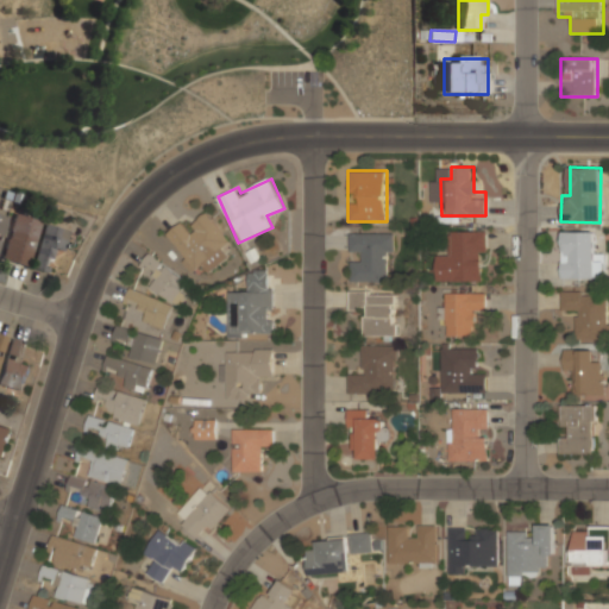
[(39,220),(14,214),(2,261),(27,267),(39,220)]
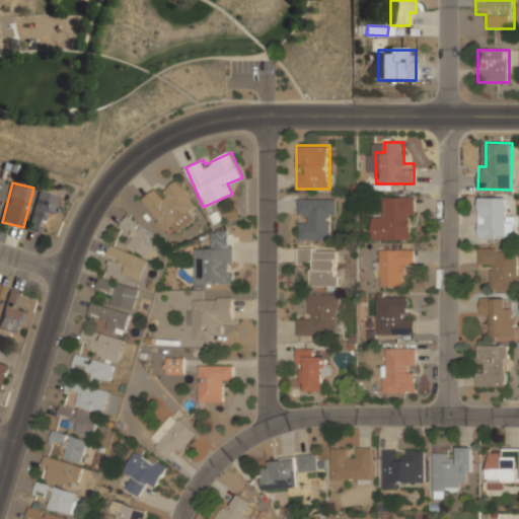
[(162,232),(171,225),(176,232),(195,220),(189,211),(196,206),(179,182),(161,195),(156,189),(140,200),(162,232)]
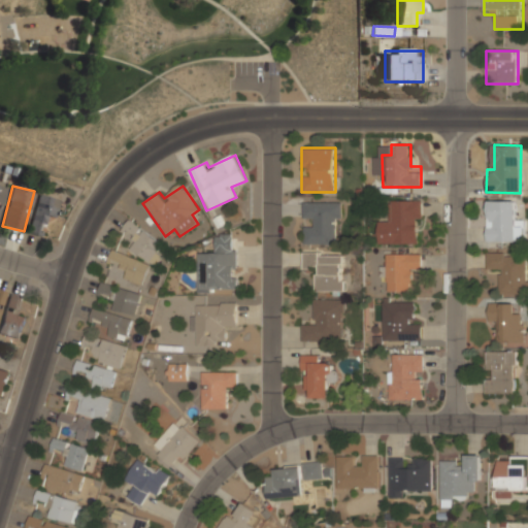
[(55,220),(61,200),(39,194),(27,232),(39,236),(45,217),(55,220)]
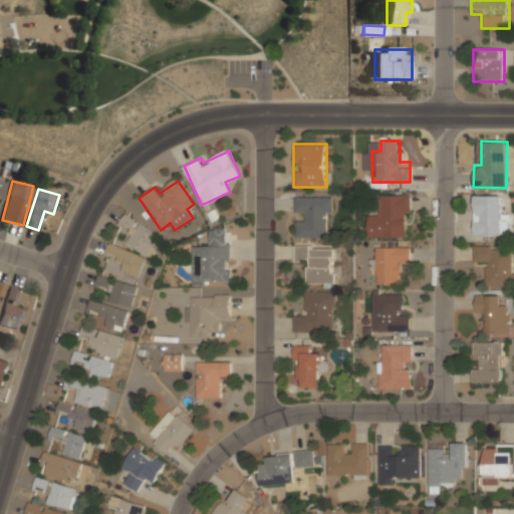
[(411,237),(410,195),(377,195),(377,216),(366,216),(366,237),(411,237)]
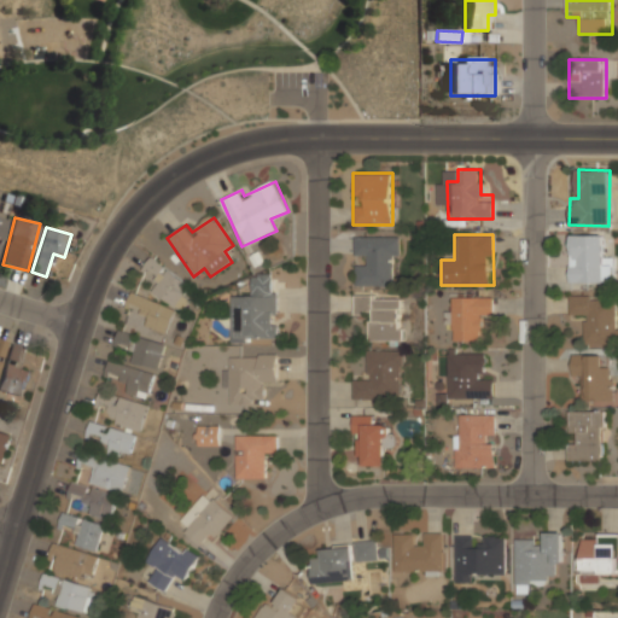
[(569,283),(612,283),(612,258),(602,258),(602,234),(569,234),(569,283)]
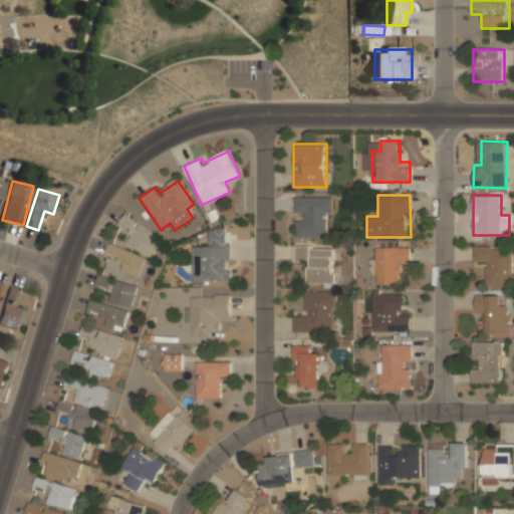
[(295,238),(321,238),(321,226),(331,226),(331,197),(295,197),(295,238)]
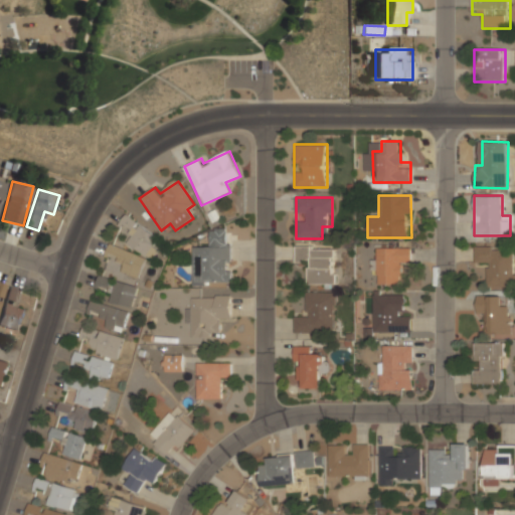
[(133,234),(128,241),(150,261),(159,250),(151,243),(156,236),(128,212),(119,223),(133,234)]
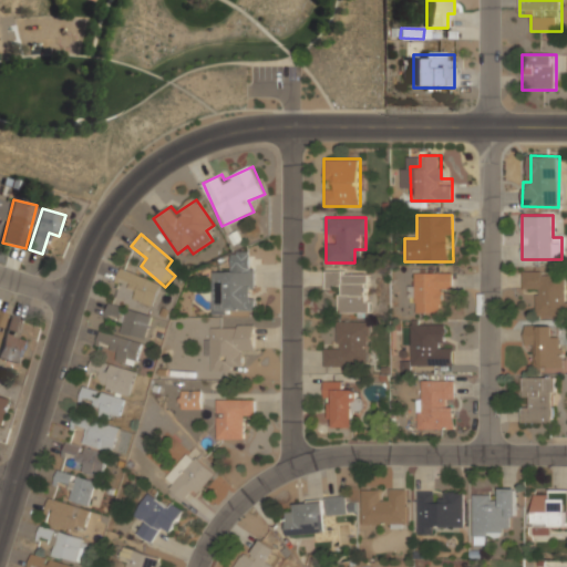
[(232,251),(232,272),(210,272),(210,315),(254,315),(254,251),(232,251)]
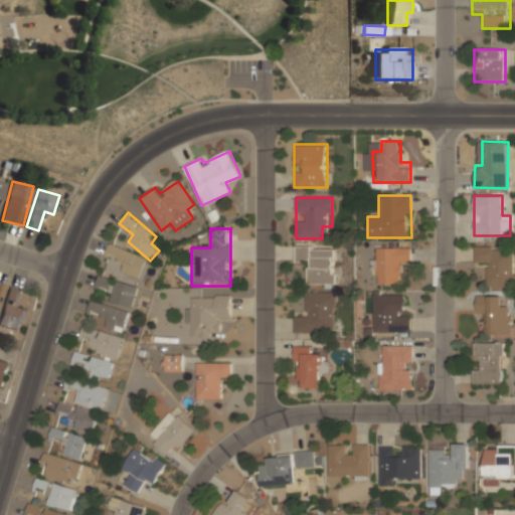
[(121,271),(139,279),(148,259),(111,242),(106,252),(125,262),(121,271)]
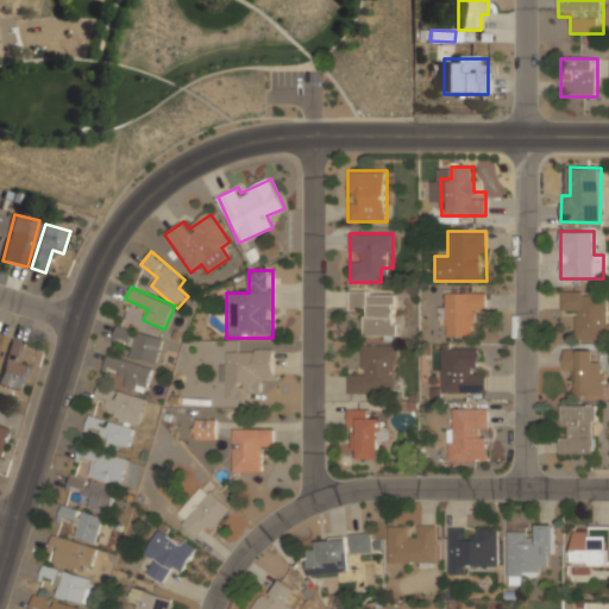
[(349,292),(350,311),(362,311),(362,338),(397,337),(396,290),(349,292)]
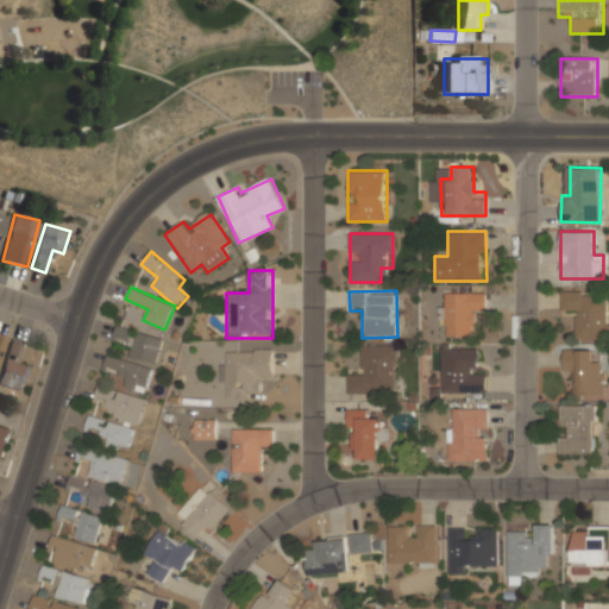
[(444,337),(473,337),(473,308),(487,308),(487,292),(444,292),(444,337)]
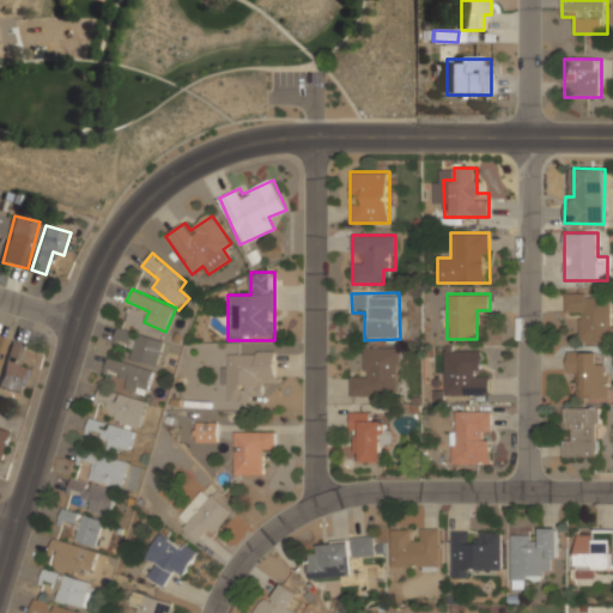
[(578,316),(578,343),(611,343),(611,293),(565,295),(565,316),(578,316)]
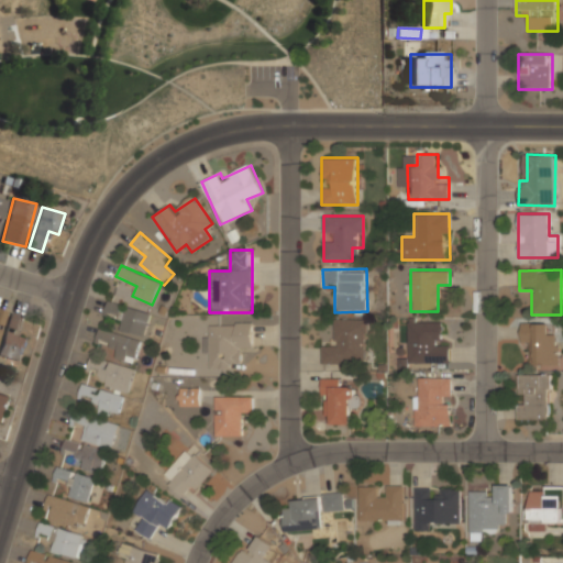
[(106,312),(122,316),(119,330),(144,335),(151,311),(108,301),(106,312)]
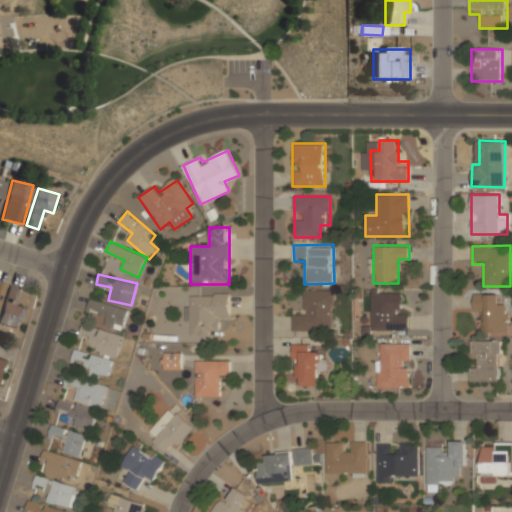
[(16,303),(21,288),(9,285),(0,316),(0,323),(19,330),(26,306),(16,303)]
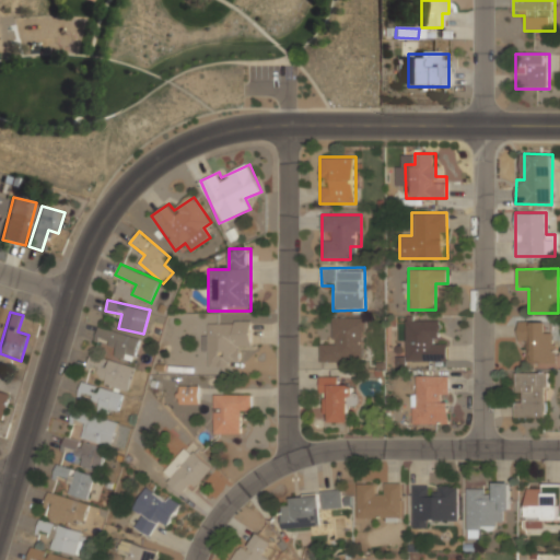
[(364,318),(331,318),(333,343),(319,343),(319,362),(364,362),(364,318)]
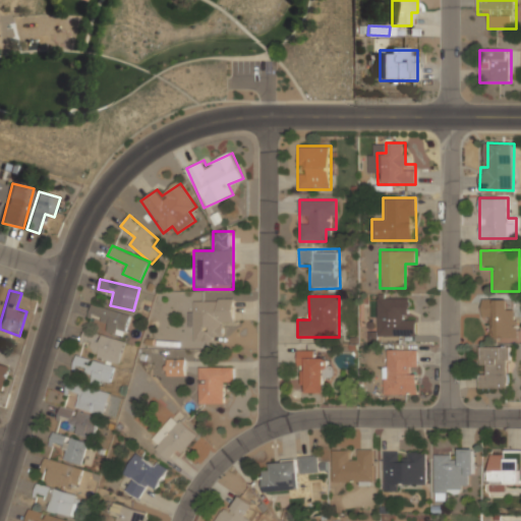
[(378,336),(415,336),(415,317),(406,317),(406,297),(378,297),(378,336)]
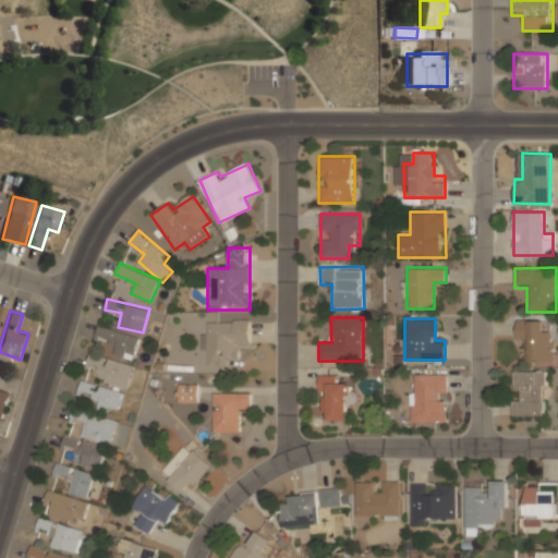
[(209,320),(209,332),(201,332),(201,352),(208,351),(208,362),(252,362),(251,319),(209,320)]
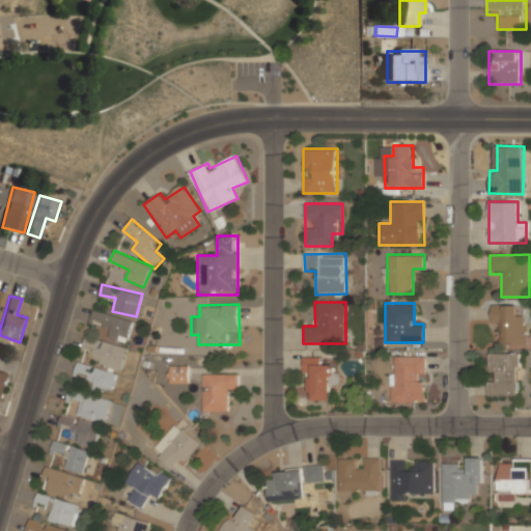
[(526,315),(516,316),(516,306),(491,306),(491,325),(503,325),(503,345),(527,344),(526,315)]
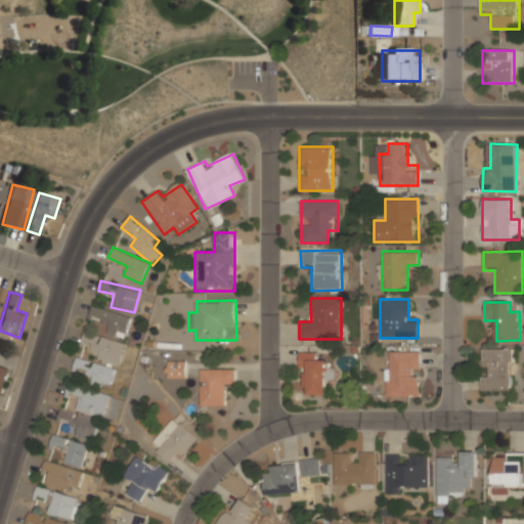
[(110,321),(106,333),(127,338),(132,314),(92,306),(90,317),(110,321)]
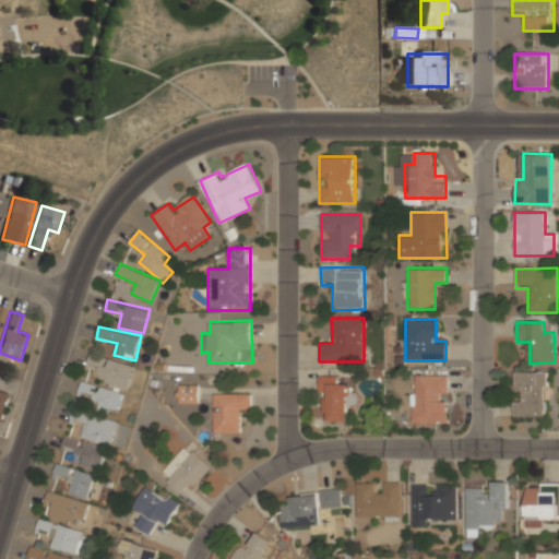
[(129,391),(135,368),(91,354),(87,365),(98,368),(95,380),(129,391)]
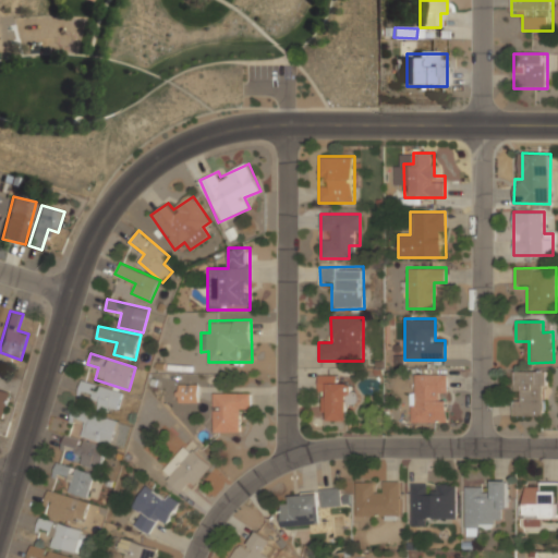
[(547,372),(513,372),(513,416),(547,416),(547,372)]
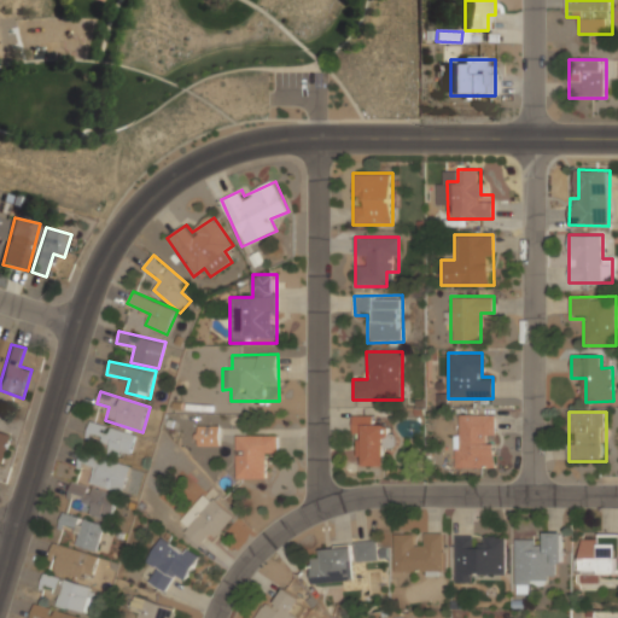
[(495,468),(496,414),(454,414),(454,468),(495,468)]
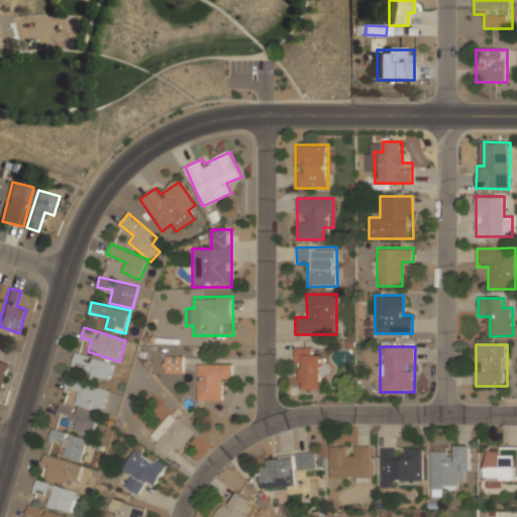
[(314,347),(295,347),(295,365),(303,365),(303,390),(324,390),(324,355),(314,355),(314,347)]
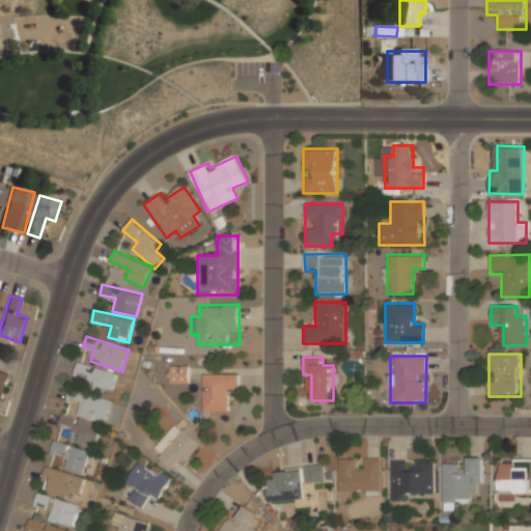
[(112,393),(118,373),(78,362),(75,372),(87,375),(84,385),(112,393)]
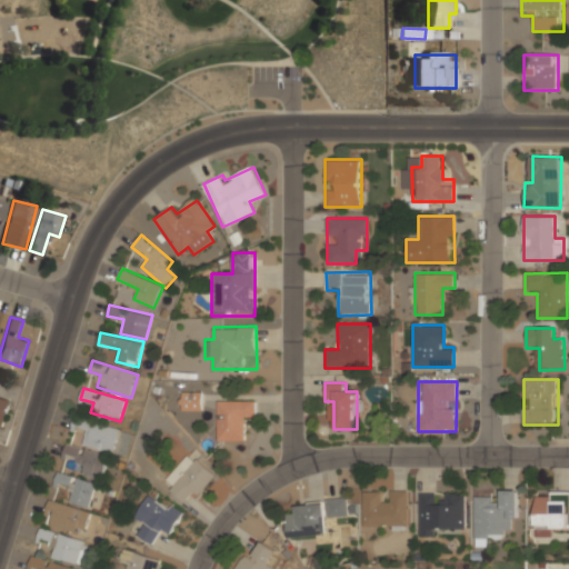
[(201,411),(201,391),(181,391),(181,411),(201,411)]
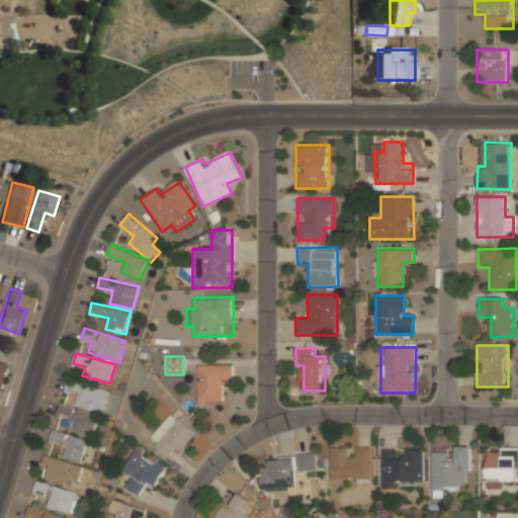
[(0,394),(1,395),(10,364),(0,360),(0,394)]
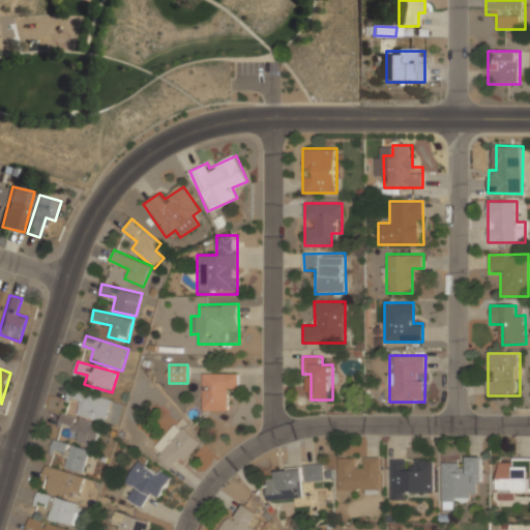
[(203,374),(203,411),(227,411),(227,390),(238,390),(238,374),(203,374)]
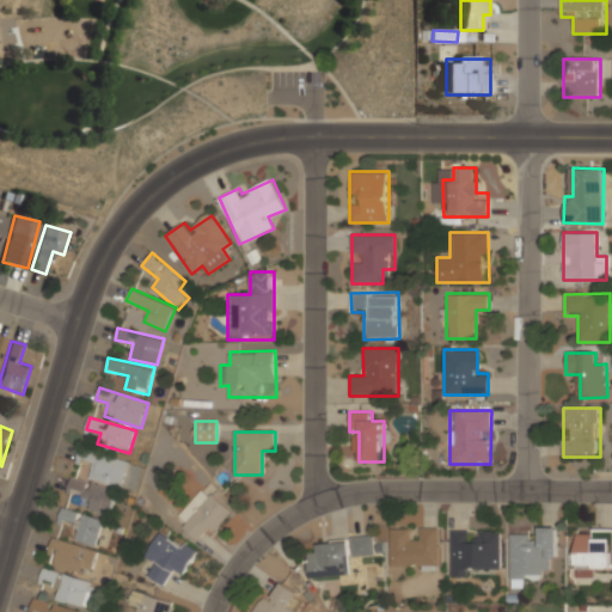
[(129,460),(80,451),(78,459),(92,461),(89,481),(123,488),(129,460)]
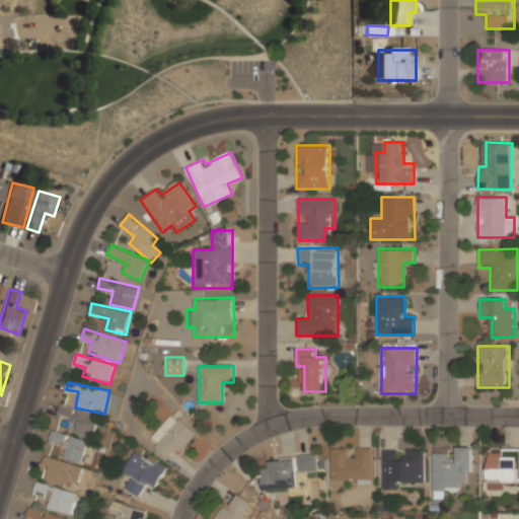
[(93,438),(99,418),(61,405),(58,417),(77,423),(74,432),(93,438)]
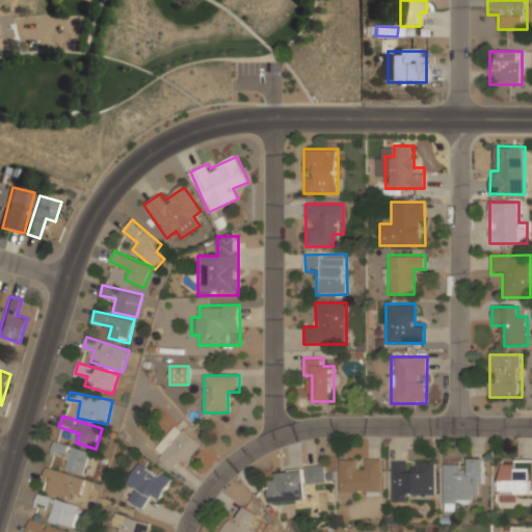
[(203,445),(186,428),(170,445),(164,439),(153,451),(170,468),(177,461),(182,466),(203,445)]
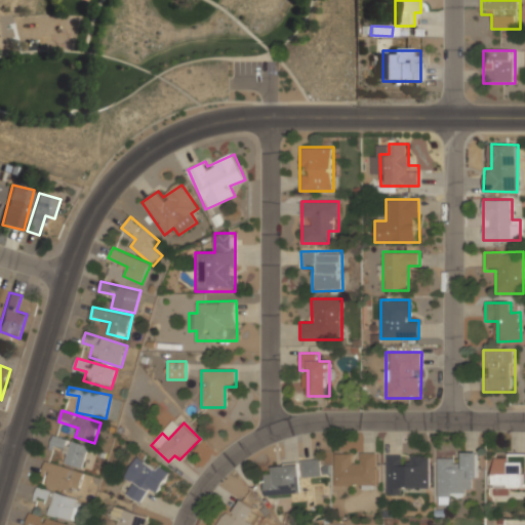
[(66,452),(63,462),(83,469),(89,446),(53,436),(50,447),(66,452)]
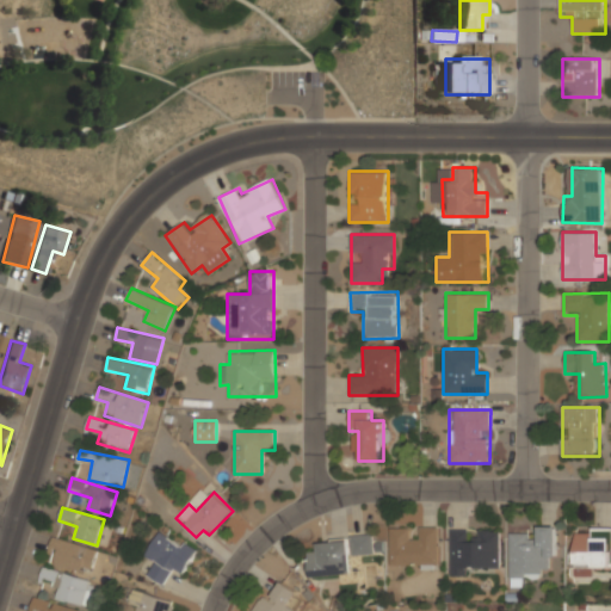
[(556,526),(534,526),(534,535),(507,535),(508,584),(519,584),(519,576),(547,576),(547,560),(556,560),(556,526)]
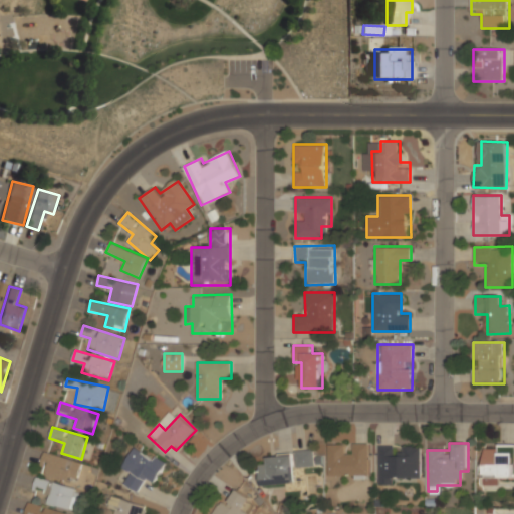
[(368,444),(328,444),(328,477),(368,477),(368,444)]
